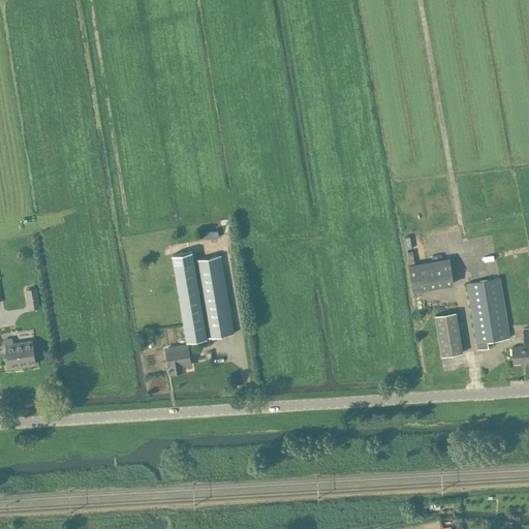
[(207,338),(192,251),(172,254),(186,341),(207,338)]
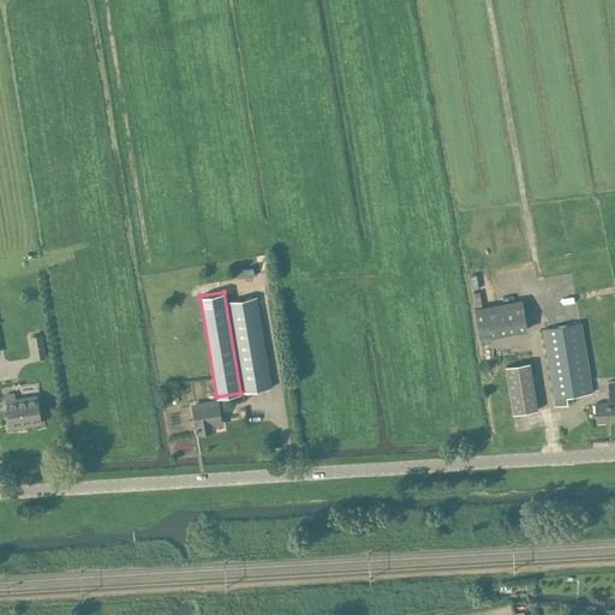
[(272,387),(257,297),(227,302),(242,392),(272,387)]
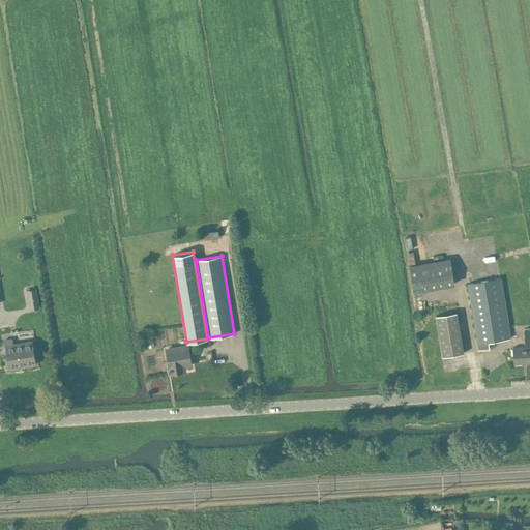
[(450,258),(408,266),(413,292),(454,285),(450,258)]
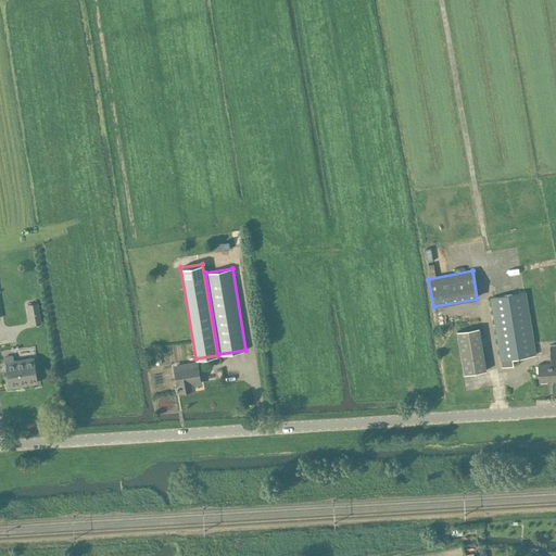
[(525,291),(491,297),(502,361),(503,367),(514,365),(513,358),(535,355),(534,353),(539,353),(538,349),(534,349),(525,291)]
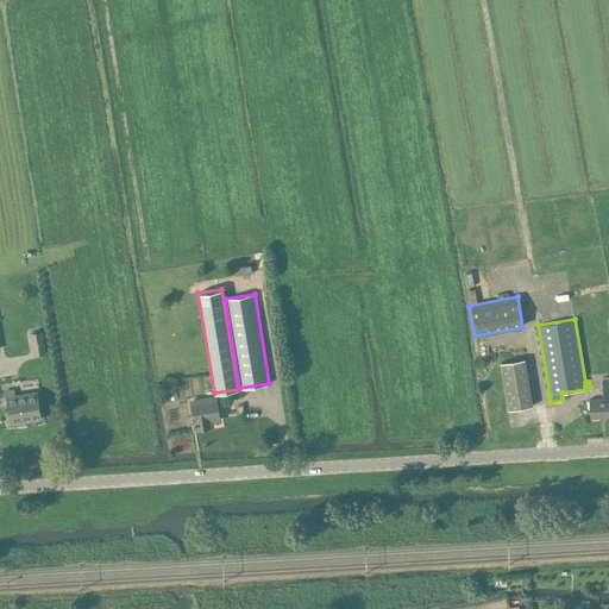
[(41,332),(31,334),(32,344),(33,344),(43,343),(41,332)]
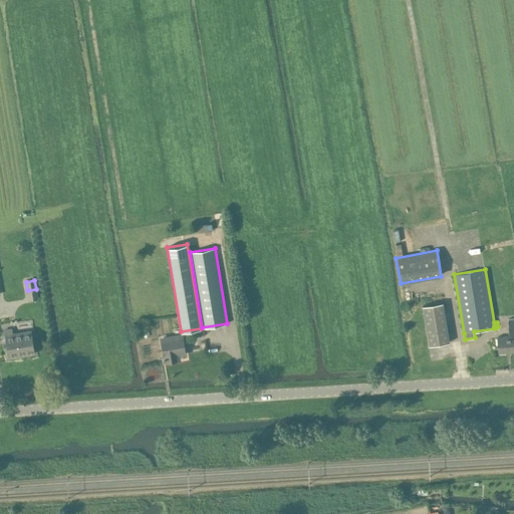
[(449,342),(443,303),(423,306),(429,346),(449,342)]
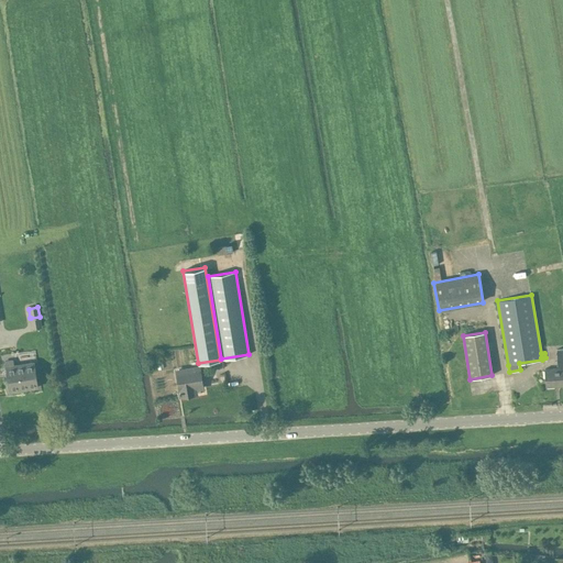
[(558,368),(544,370),(545,387),(562,385),(562,354),(562,349),(556,350),(558,368)]
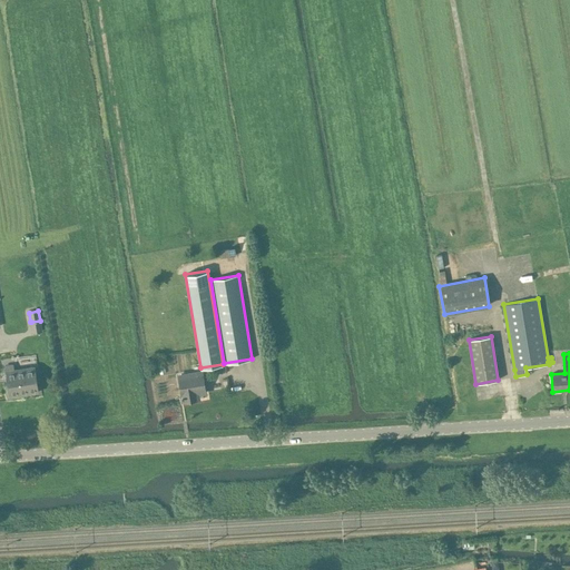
[(13,370),(12,364),(5,365),(9,396),(38,392),(35,366),(13,370)]
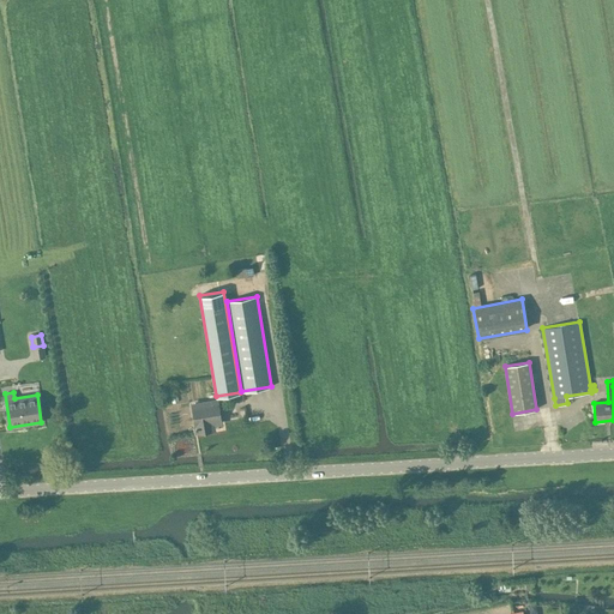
[(221,422),(217,401),(192,405),(196,427),(194,427),(196,433),(215,429),(215,423),(221,422)]
